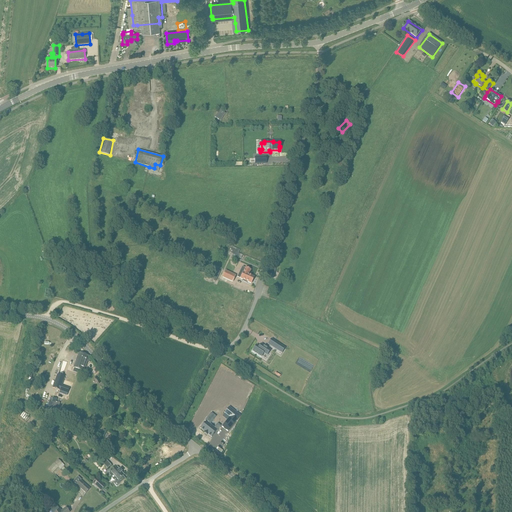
[(148,170),(158,173),(160,165),(155,164),(154,168),(149,167),(148,170)]
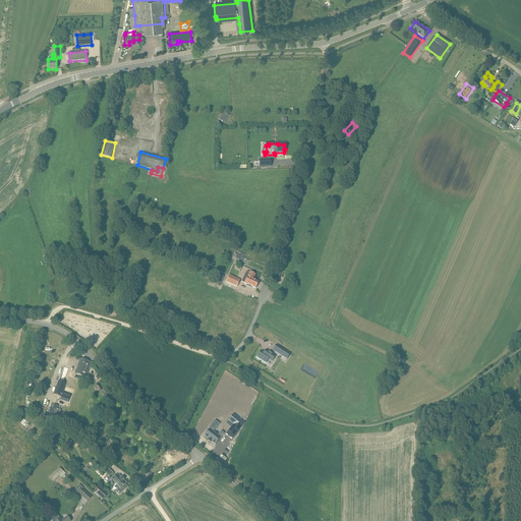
[(245,276),(242,282),(247,285),(247,286),(251,288),(251,286),(255,288),(258,282),(252,279),(254,275),(249,272),(247,277),(245,276)]
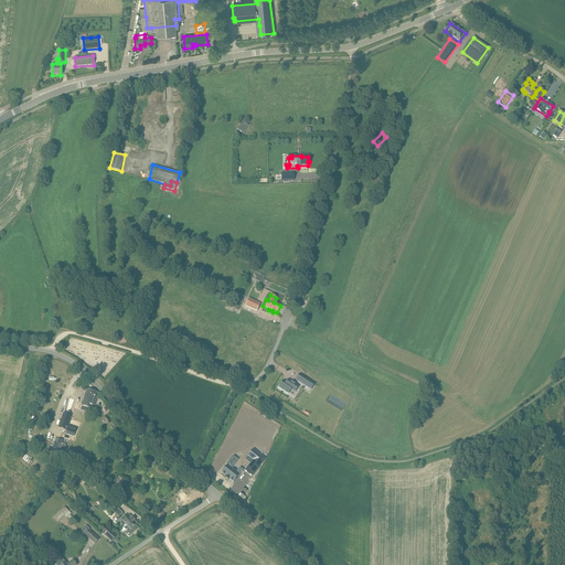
[(235,296),(231,307),(238,311),(243,300),(235,296)]
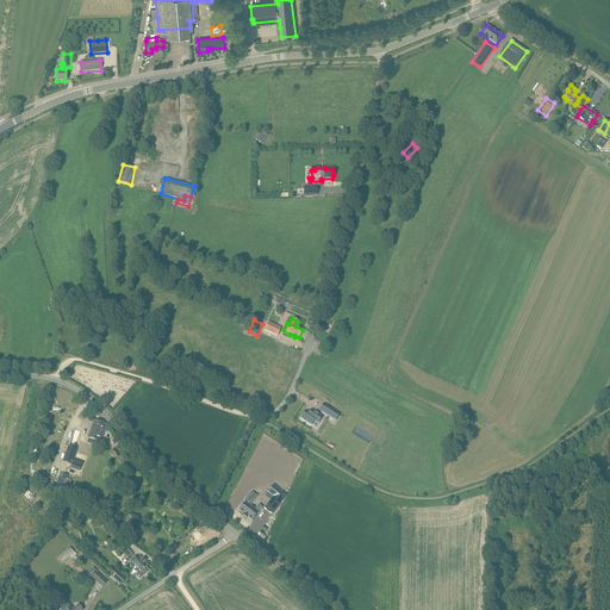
[(281,328),(269,322),(266,330),(278,336),(281,328)]
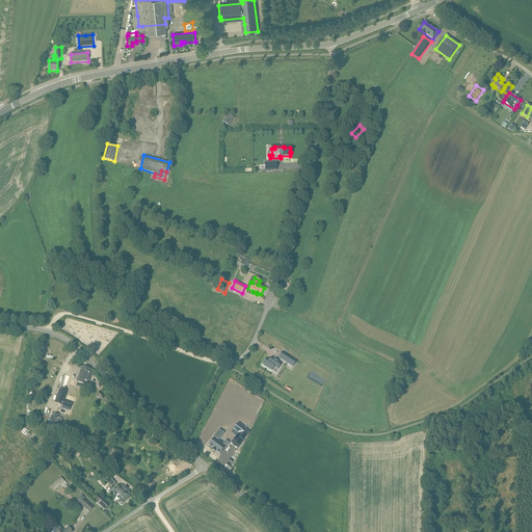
[(290,365),(293,360),(282,352),(278,357),(290,365)]
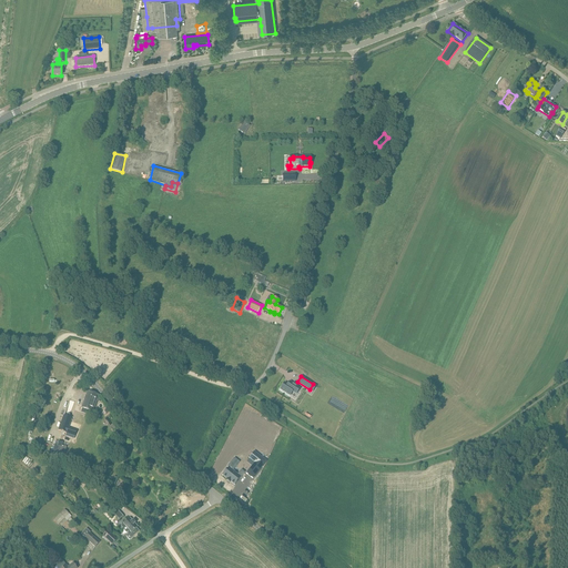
[(300,388),(290,382),(287,385),(285,383),(281,389),(290,396),(292,392),(296,395),(300,388)]
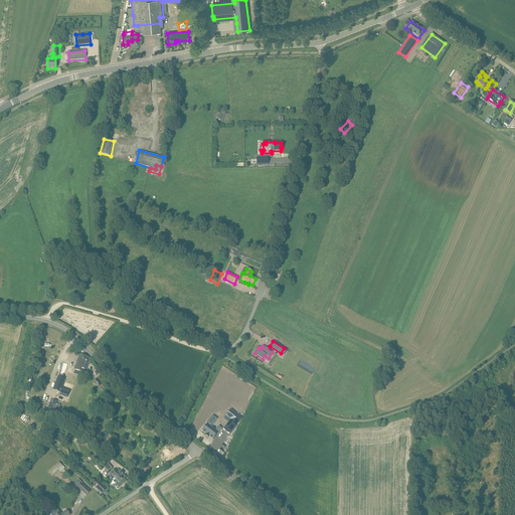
[(79,355),(74,370),(82,373),(89,357),(79,355)]
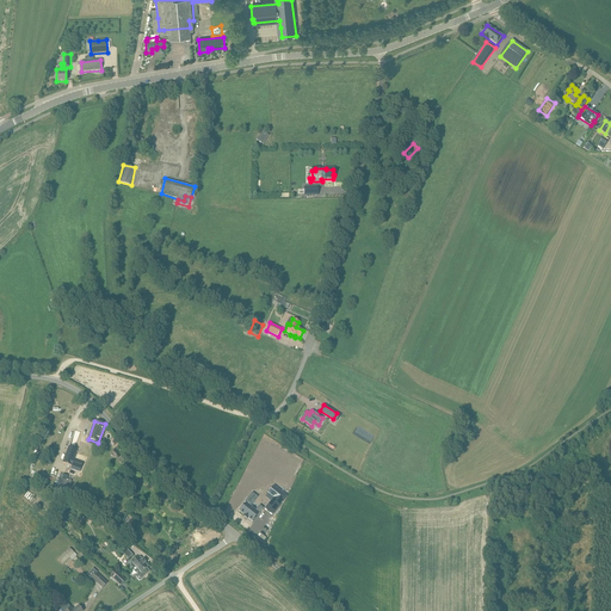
[(334,451),(341,438),(327,431),(321,445),(334,451)]
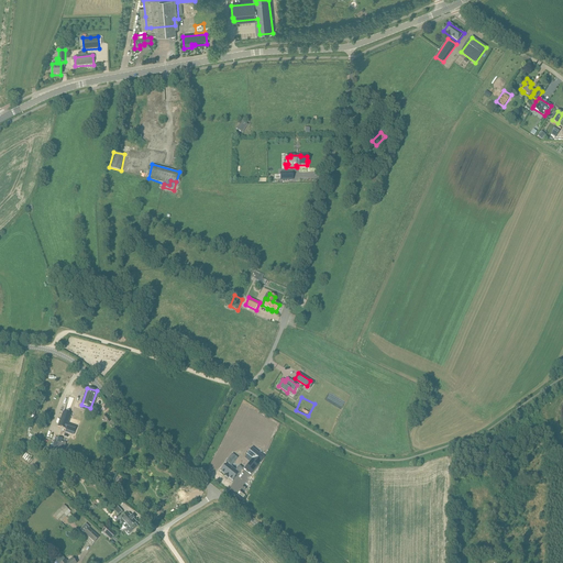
[(64,412),(58,427),(66,429),(74,432),(76,427),(68,424),(70,416),(72,415),(64,412)]
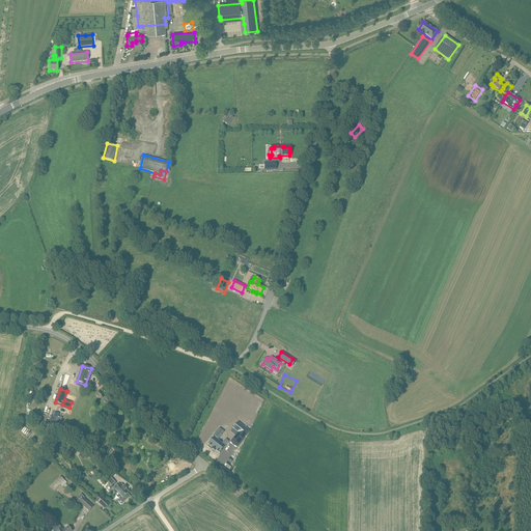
[(51,416),(49,425),(54,426),(55,423),(61,424),(62,418),(58,417),(59,414),(55,413),(54,416),(51,416)]
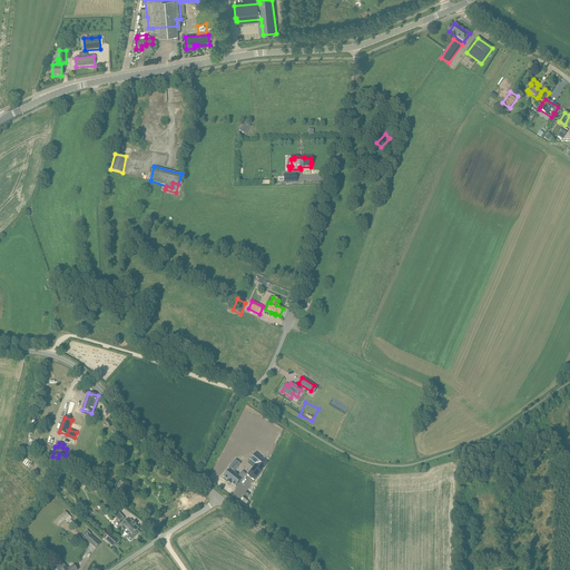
[(256,464),(247,475),(254,480),(267,463),(255,453),(249,460),(256,464)]
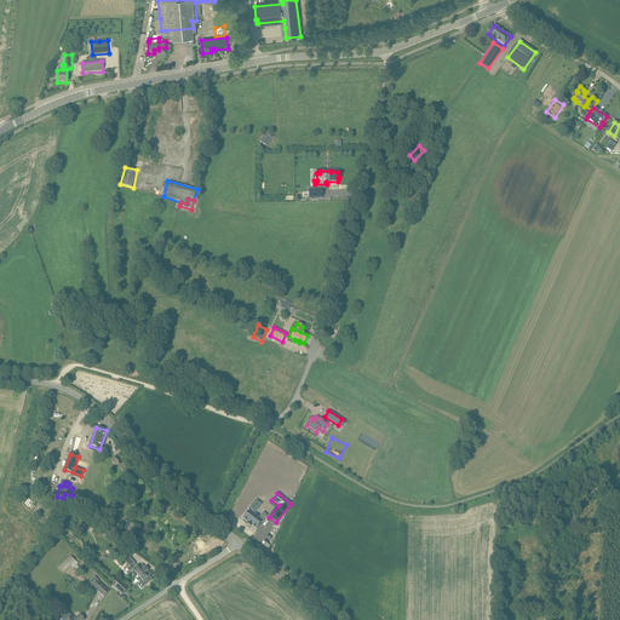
[(250,511),(242,518),(256,529),(267,516),(263,512),(259,518),(254,515),(262,505),(256,500),(248,510),(250,511)]
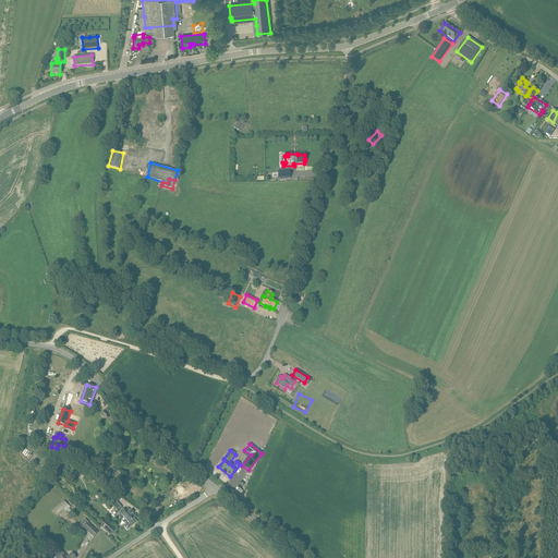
[(64,462),(59,460),(53,471),(59,474),(64,462)]
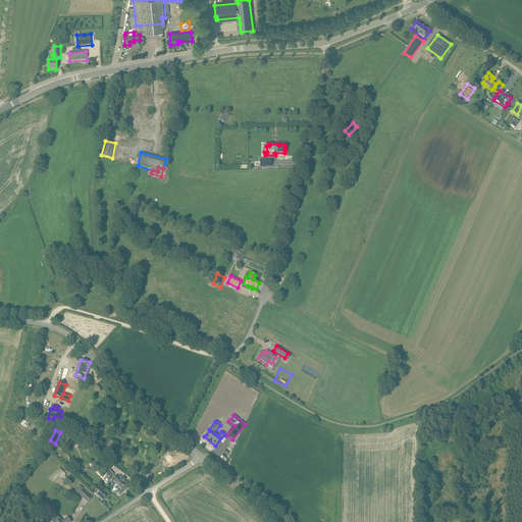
[(197,433),(193,438),(202,446),(206,440),(197,433)]
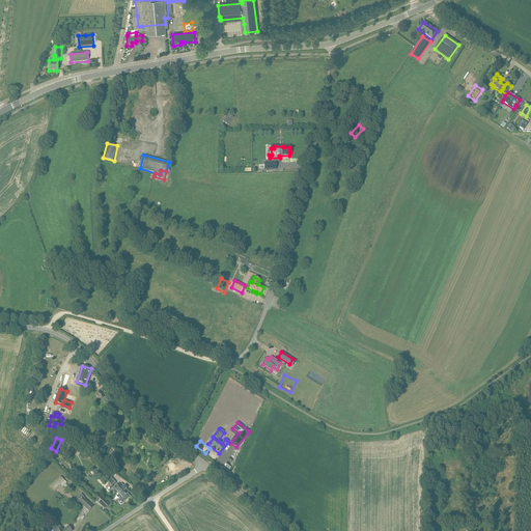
[(60,476),(56,480),(60,485),(63,482),(64,484),(66,482),(60,476)]
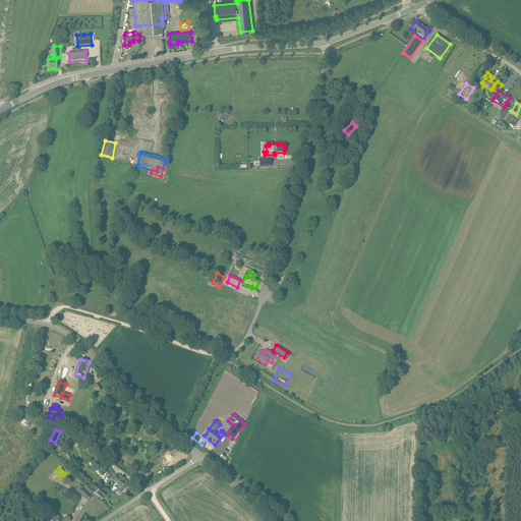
[(112,479),(111,482),(115,483),(119,487),(117,489),(121,494),(127,488),(126,487),(127,486),(125,484),(124,483),(126,482),(123,480),(124,479),(121,477),(119,475),(118,476),(114,479),(112,479)]
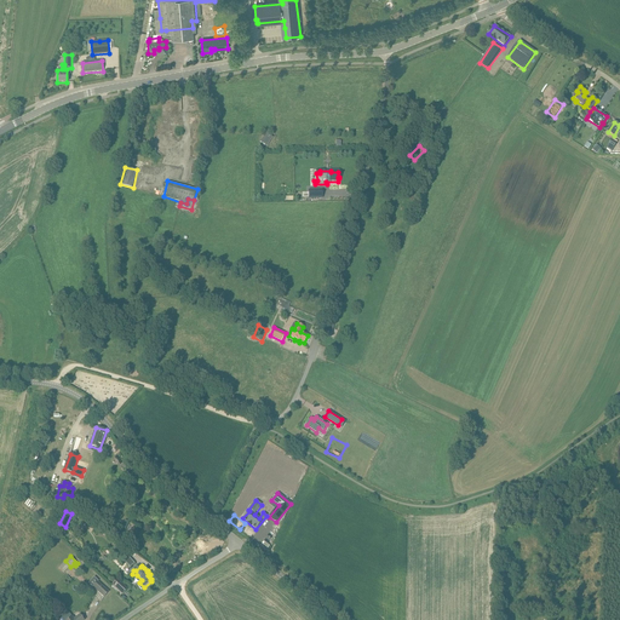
[(89,584),(104,597),(109,592),(98,581),(95,578),(89,584)]
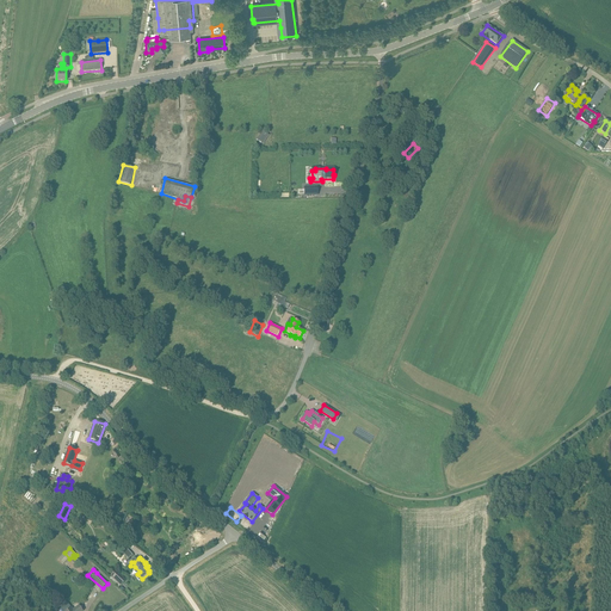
[(110,576),(112,578),(111,579),(115,582),(116,581),(121,586),(125,581),(116,572),(110,576)]
